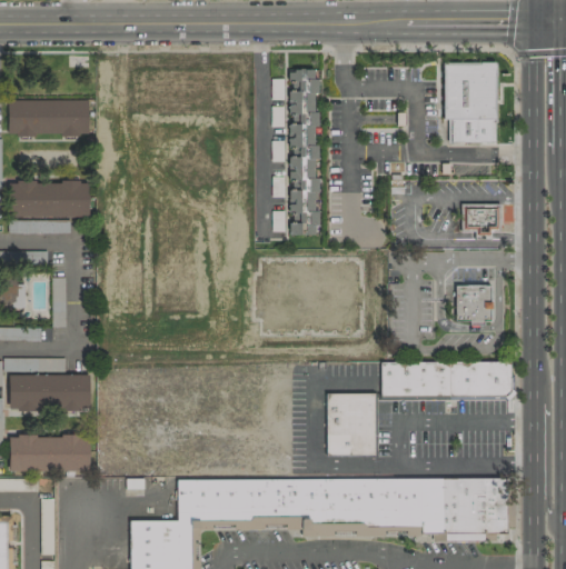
[(496,118),(496,63),(494,63),(494,61),(480,61),(480,65),(443,63),(443,118),(453,119),(496,118)]
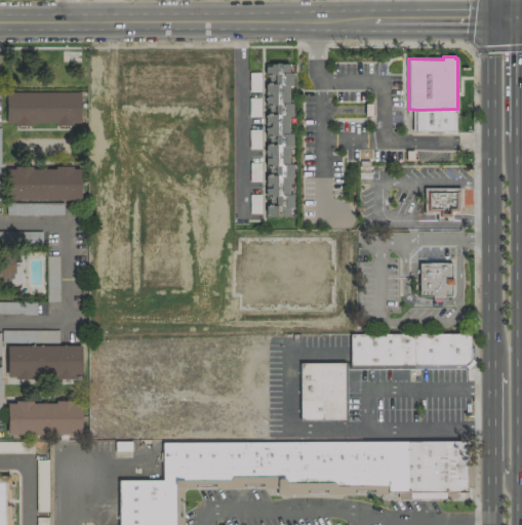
[(82,92),(9,92),(8,123),(19,123),(19,125),(34,125),(33,122),(57,122),(57,125),(70,125),(71,121),(82,121),(82,92)]
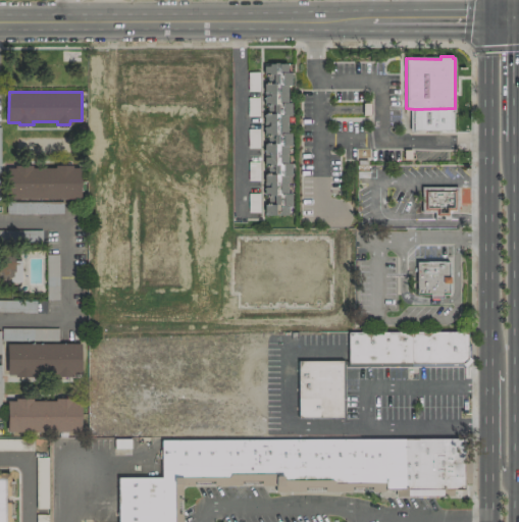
[(455,129),(455,108),(415,109),(414,131),(455,129)]
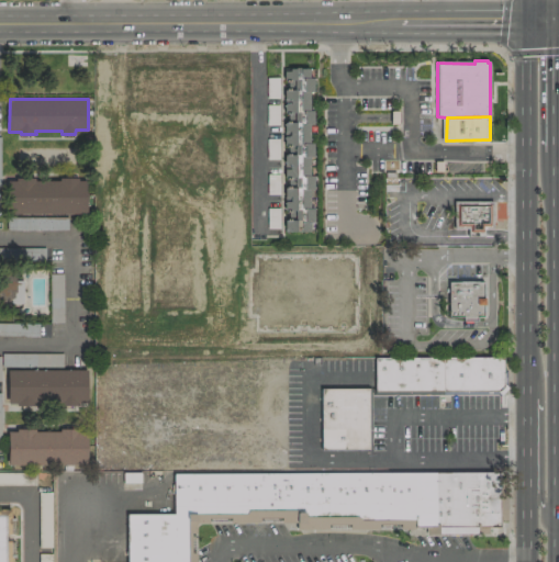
[(88,213),(10,214),(10,181),(18,181),(18,178),(35,178),(36,180),(60,180),(62,178),(79,177),(79,180),(88,180),(88,213)]
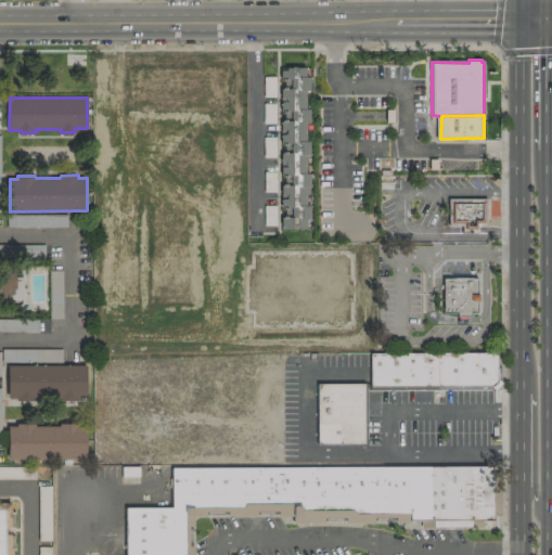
[(484,203),(484,220),(477,220),(477,227),(469,226),(469,220),(456,221),(456,204),(484,203)]
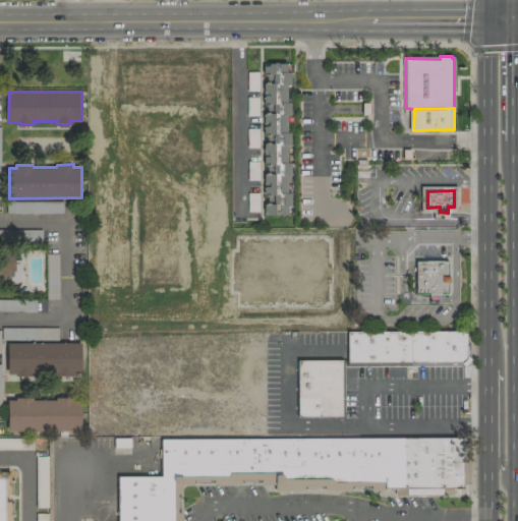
[(23,282),(22,256),(1,256),(1,283),(23,282)]
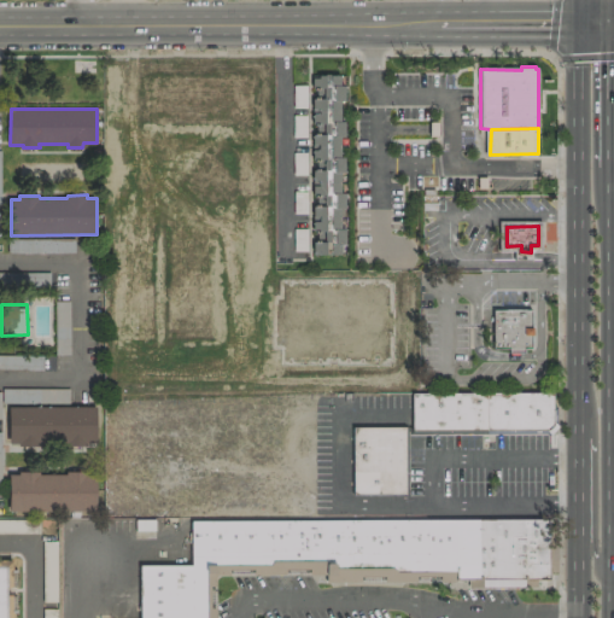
[(533,310),(495,310),(496,348),(512,348),(512,351),(526,351),(526,347),(534,348),(533,310)]
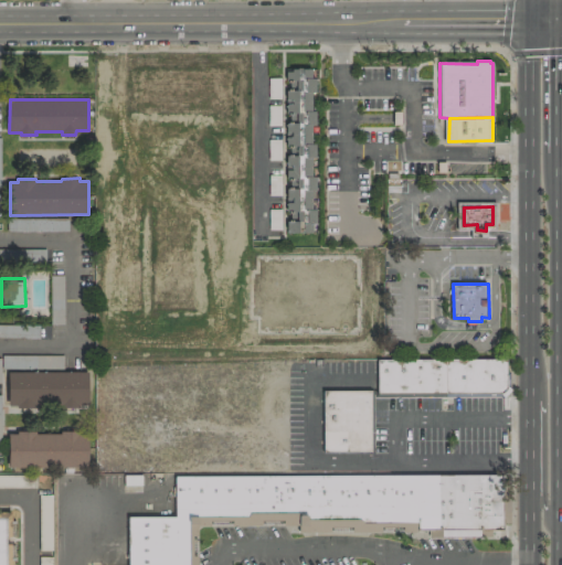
[(507,358),(508,386),(511,388),(505,397),(500,393),(379,394),(379,360),(507,358)]
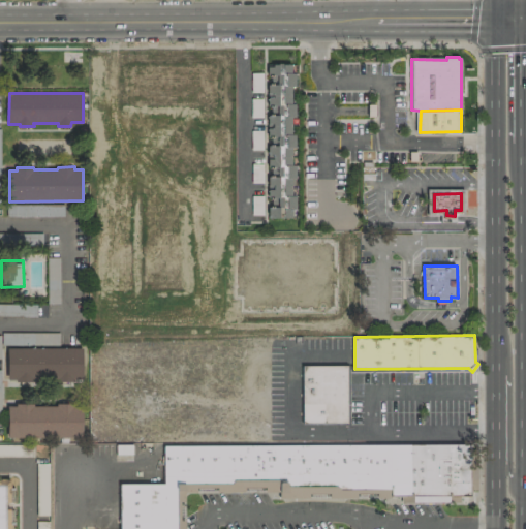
[(84,346),(9,347),(9,381),(85,380),(84,346)]
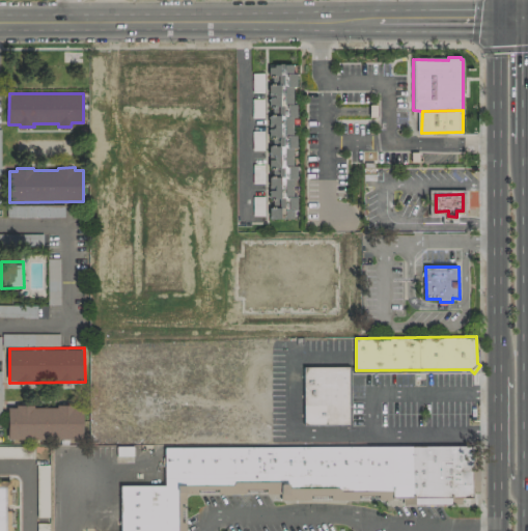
[(350,425),(351,366),(306,366),(305,425),(350,425)]
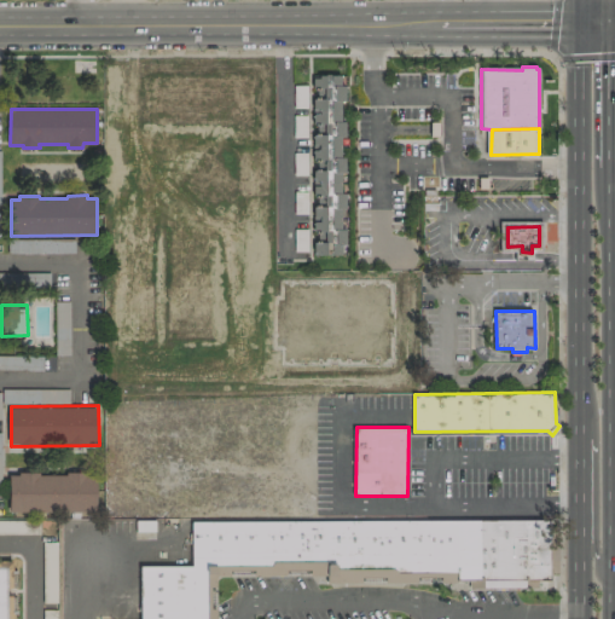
[(11,473),(11,512),(99,512),(99,473),(11,473)]
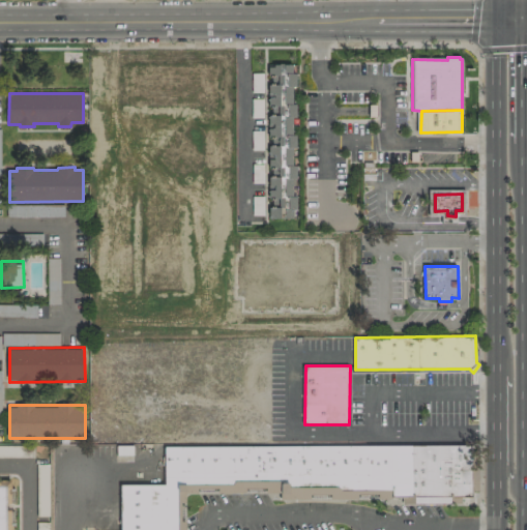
[(179,529),(180,487),(282,479),(280,498),(403,496),(413,494),(412,445),(165,446),(168,486),(122,486),(123,529),(179,529)]
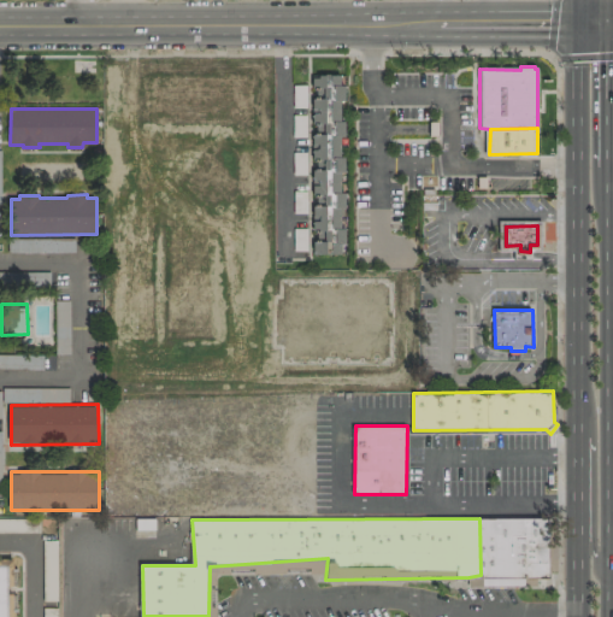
[(481,575),(469,577),(470,586),(537,586),(537,579),(550,579),(550,571),(550,519),(479,518),(481,575)]
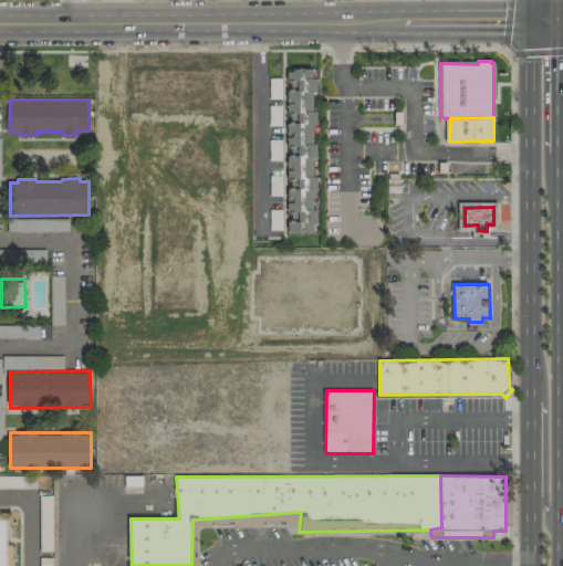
[(0,565),(14,565),(14,535),(17,535),(16,513),(0,513),(0,565)]
